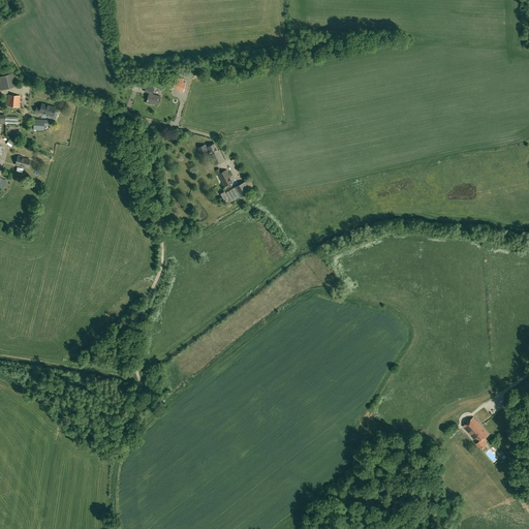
[(12,73),(2,76),(6,89),(16,86),(12,73)]
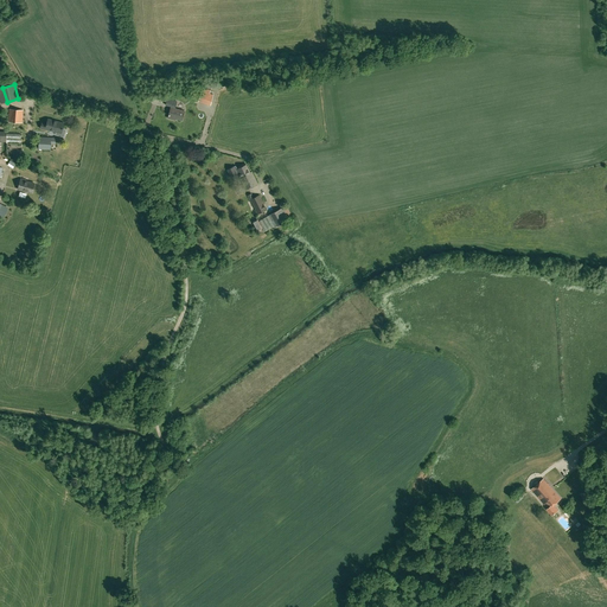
[(213,95),(202,91),(198,101),(211,104),(213,95)]
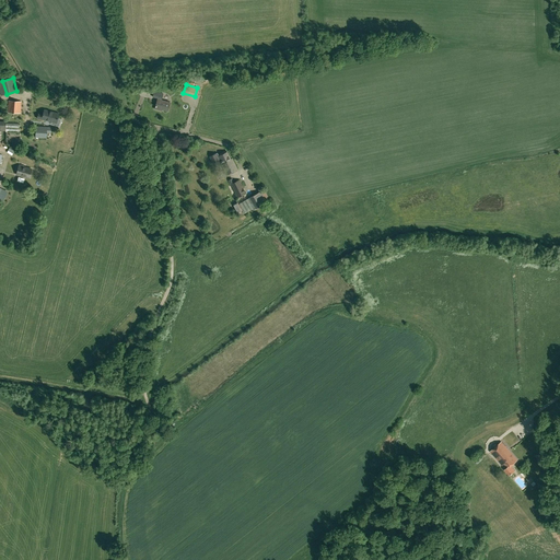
[(158,98),(154,108),(161,111),(161,108),(167,111),(171,103),(161,100),(163,93),(154,91),(153,96),(158,97),(158,98)]
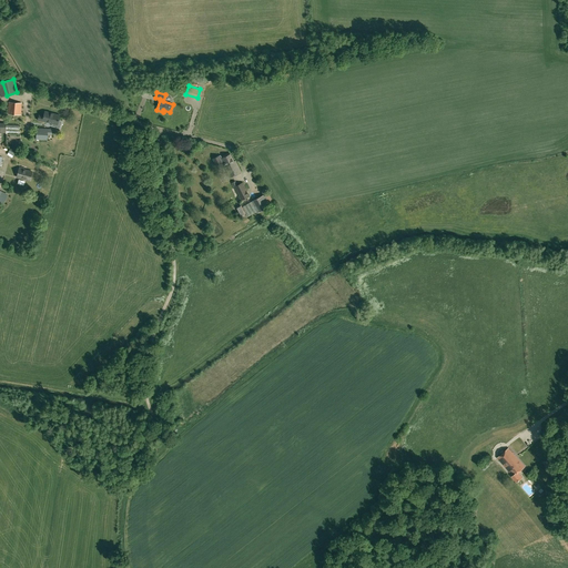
[(8,114),(21,114),(21,103),(9,102),(8,114)]
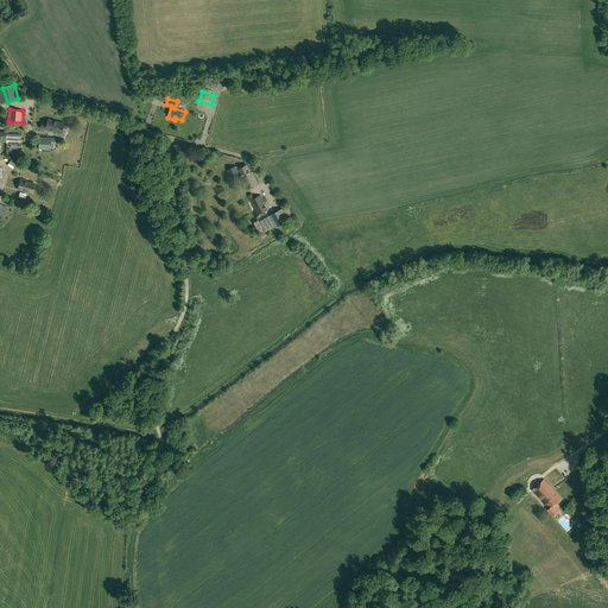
[(48,119),(46,124),(42,122),(40,128),(45,130),(61,133),(64,124),(48,119)]
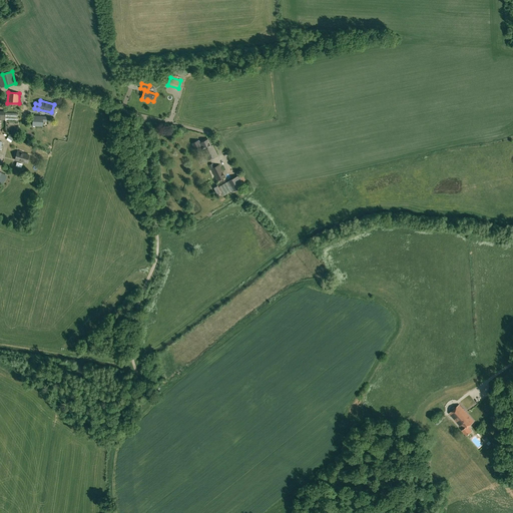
[(46,121),(46,116),(33,115),(32,126),(43,126),(43,121),(46,121)]
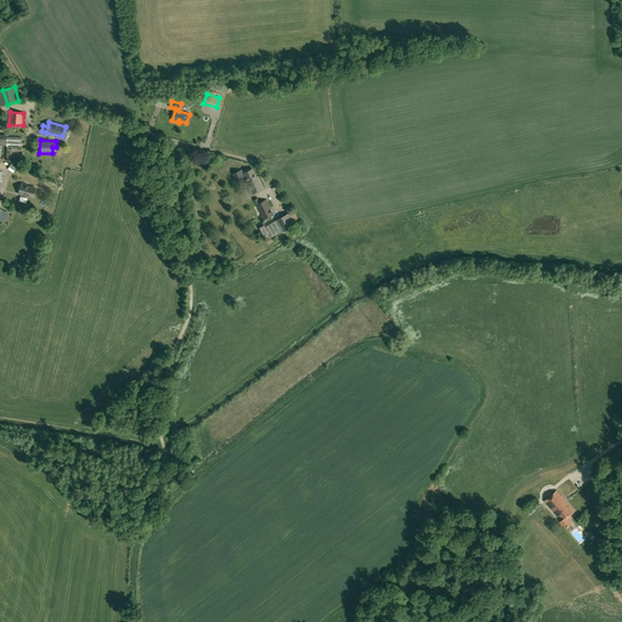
[(243,176),(244,176),(248,182),(247,184),(252,194),(264,188),(258,176),(256,176),(253,169),(243,173),(241,170),(232,174),(236,181),(243,179),(243,176)]
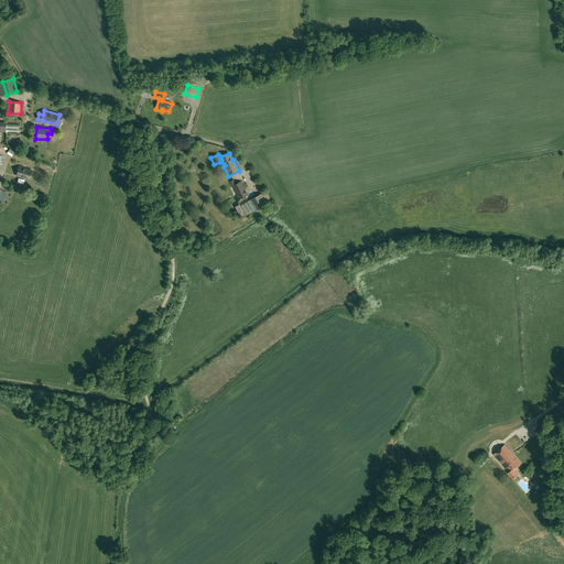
[(24,167),(19,165),(17,175),(30,179),(32,171),(23,169),(24,167)]
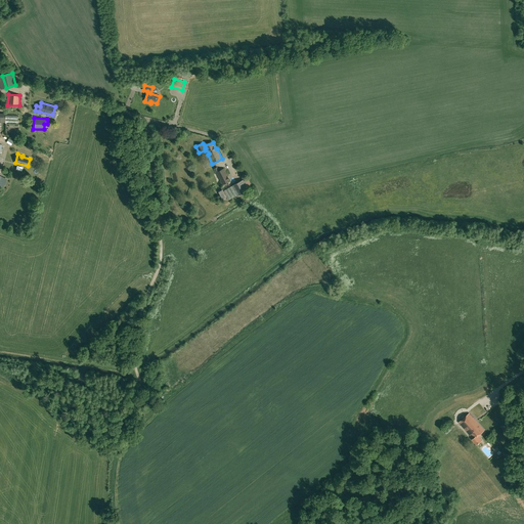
[(217,167),(213,169),(215,173),(216,172),(222,184),(230,180),(223,168),(219,171),(217,167)]
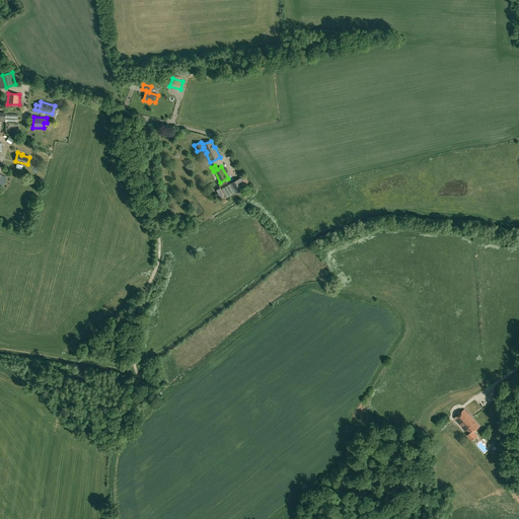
[(234,194),(235,195),(247,188),(241,177),(229,184),(234,194)]
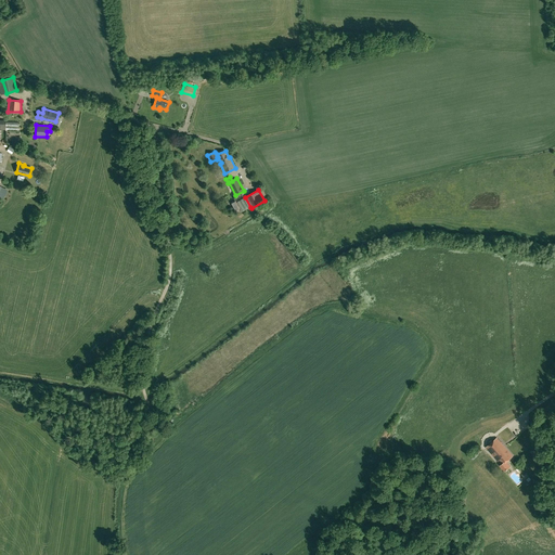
[(245,197),(236,203),(239,208),(240,208),(242,211),(247,208),(250,207),(245,197)]
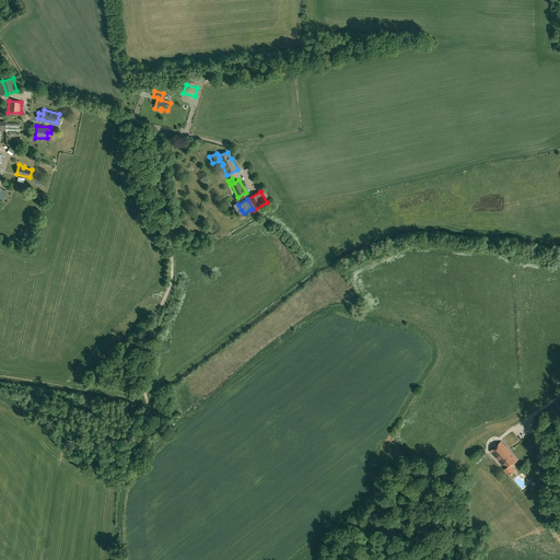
[(504,469),(510,475),(515,470),(510,465),(516,459),(502,442),(491,452),(505,468),(504,469)]
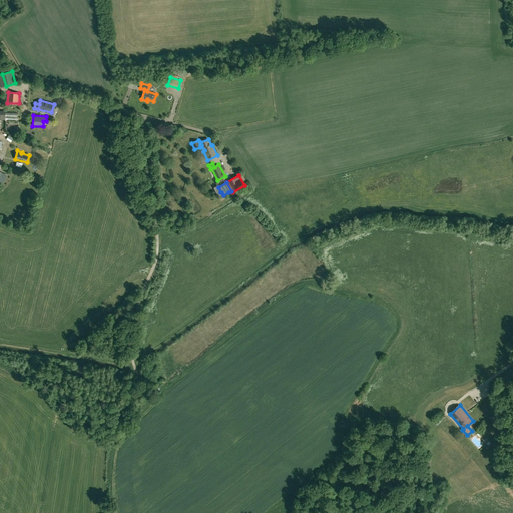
All buildings are outlined.
